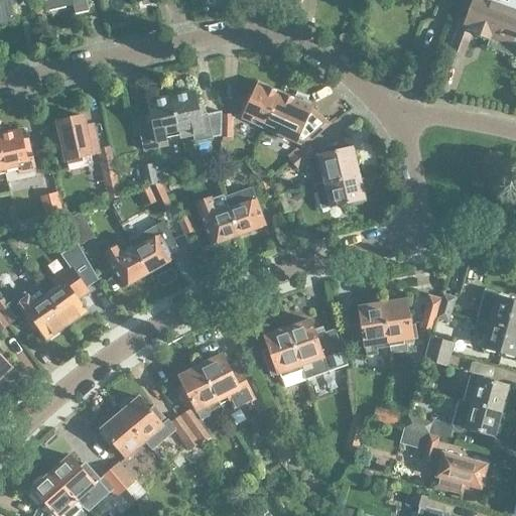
[(9,0),(0,0),(0,23),(14,20),(9,0)]
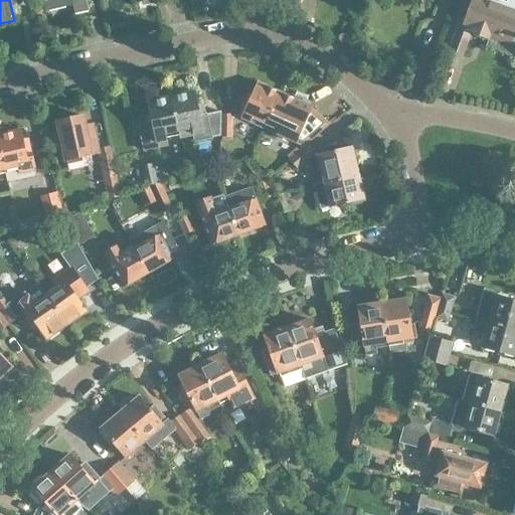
[(45,0),(48,12),(73,7),(75,15),(89,12),(86,0),(45,0)]
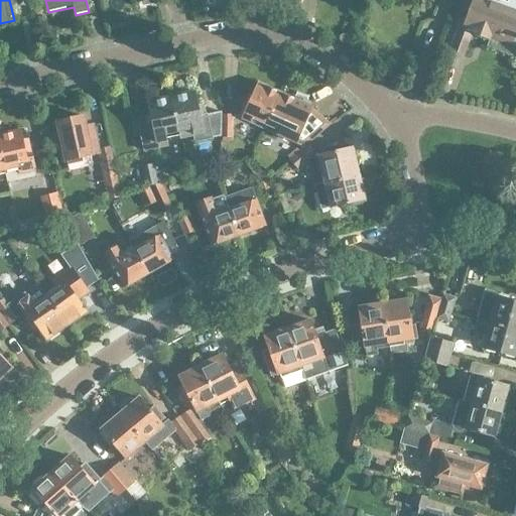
[(472,33),(489,39),(487,45),(512,54),(514,45),(515,46),(515,45),(515,0),(474,0),(467,20),(463,19),(452,49),(464,54),(472,33)]
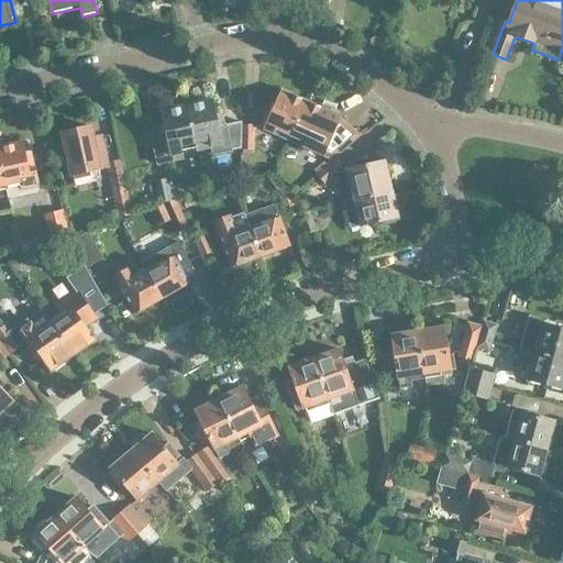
[(271,103),(260,128),(275,134),(277,129),(290,135),(290,134),(306,101),(283,91),(276,106),(271,103)]
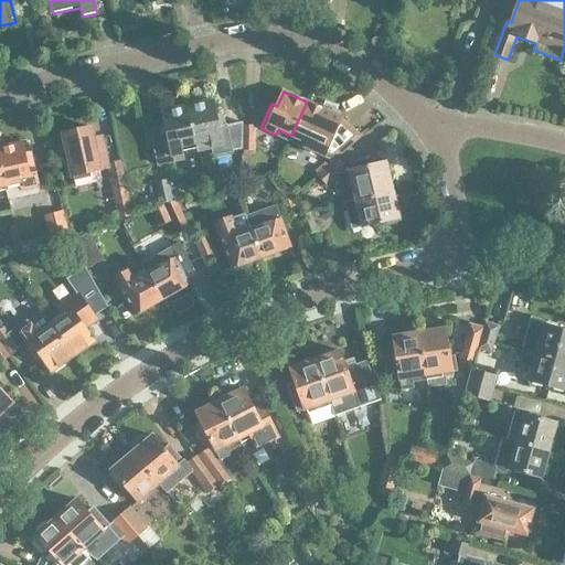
[(213,99),(188,105),(196,146),(212,142),(213,148),(224,146),(220,128),(226,127),(223,114),(216,116),(213,99)]
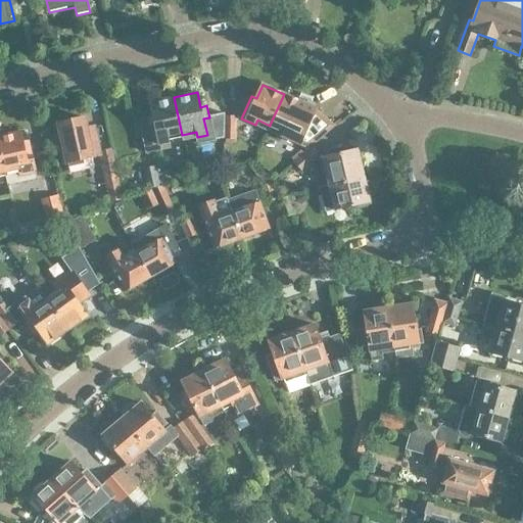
[(283,132),(281,136),(280,139),(300,148),(301,146),(308,150),(313,146),(336,126),(318,111),(319,109),(306,104),(284,94),(270,125),(283,132)]
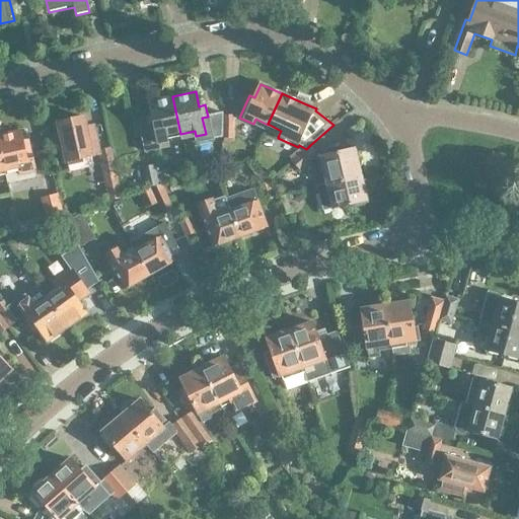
[(180,134),(172,96),(148,102),(152,117),(139,120),(146,152),(170,147),(167,137),(180,134)]
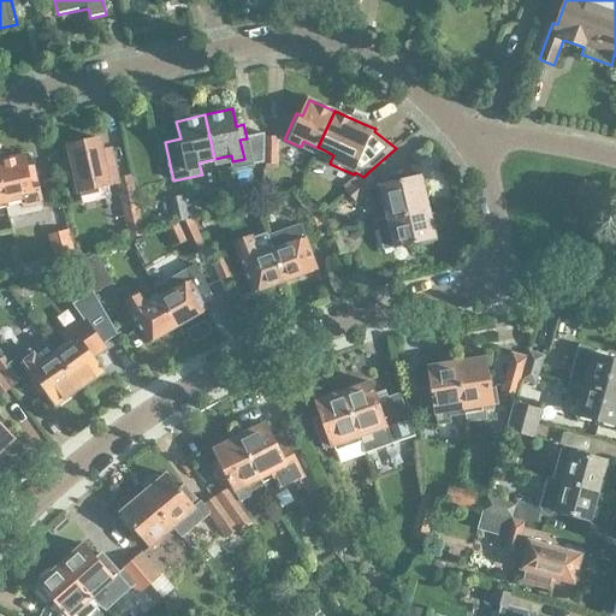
[(140,218),(131,178),(120,181),(113,153),(104,154),(100,138),(69,146),(80,193),(112,185),(118,184),(126,220),(140,218)]
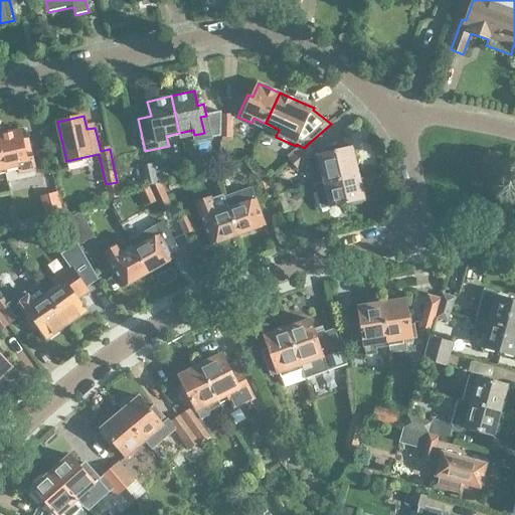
[(221,145),(231,145),(231,116),(222,116),(221,145)]
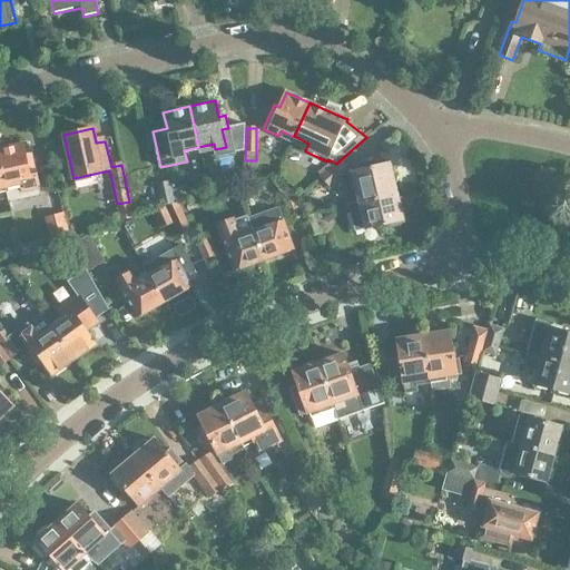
[(23,144),(0,149),(0,161),(6,188),(20,185),(22,192),(40,187),(33,157),(27,159),(23,144)]
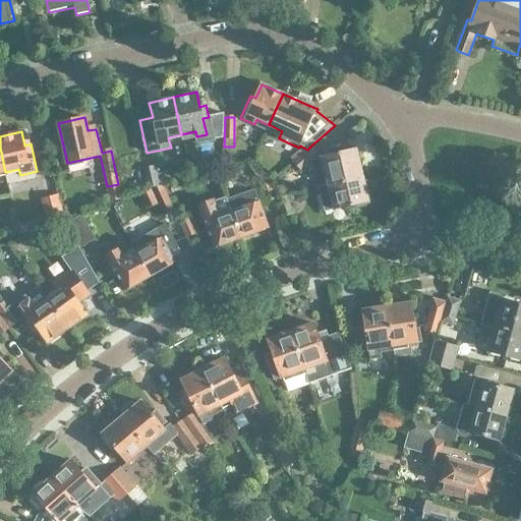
[(293,161),(301,170),(320,155),(311,146),(307,150),(293,161)]
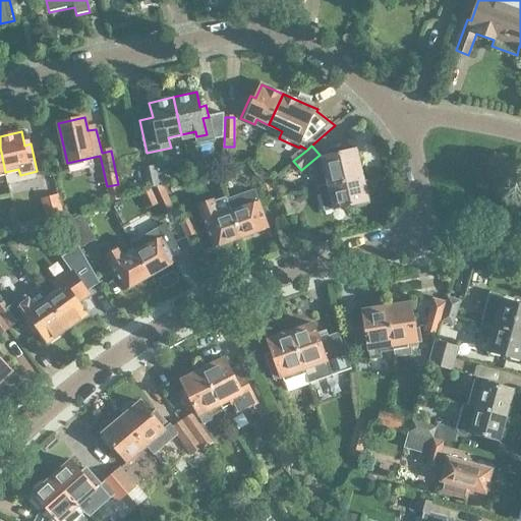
[(322,158),(328,185),(363,176),(356,150),(347,152),(346,146),(326,151),(327,157),(322,158)]
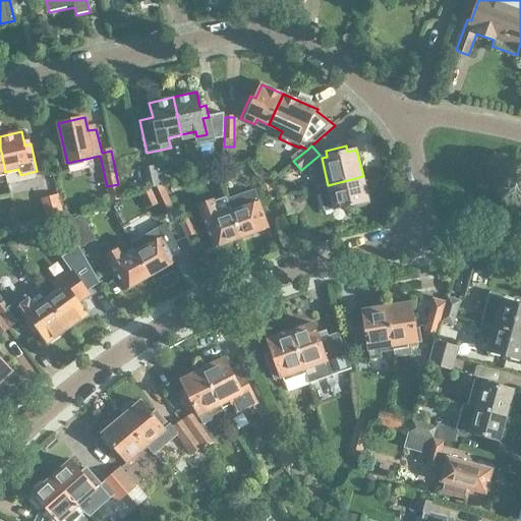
[(157,166),(143,168),(148,190),(163,184),(174,182),(171,170),(158,173),(157,166)]
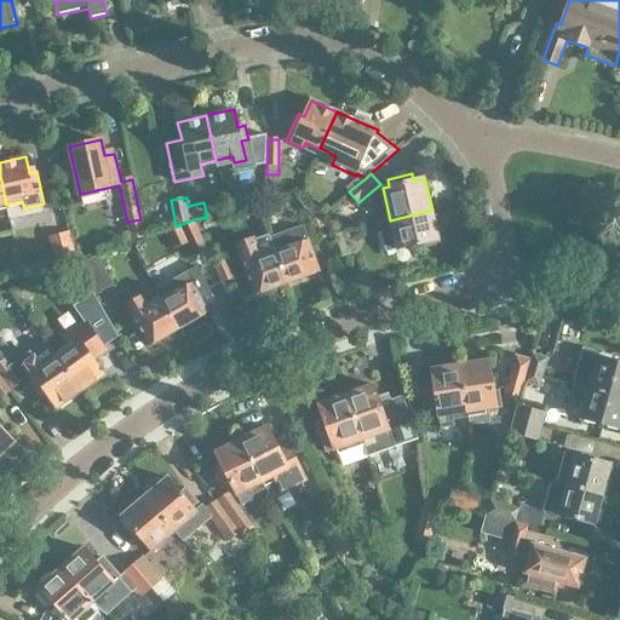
[(432,210),(390,220),(380,223),(383,231),(380,231),(385,251),(396,248),(396,251),(420,244),(422,247),(435,245),(434,241),(440,239),(432,210)]
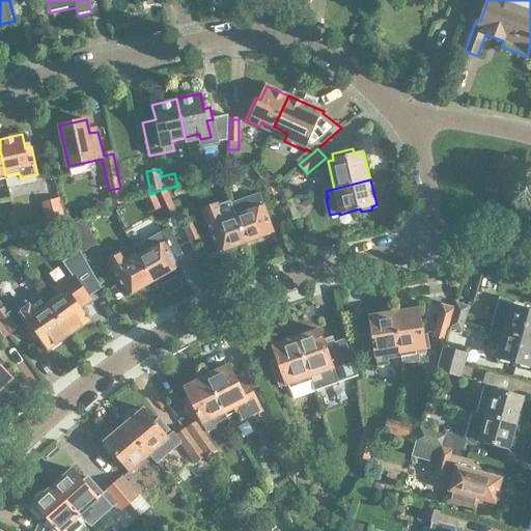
[(263,190),(270,205),(280,202),(274,186),(263,190)]
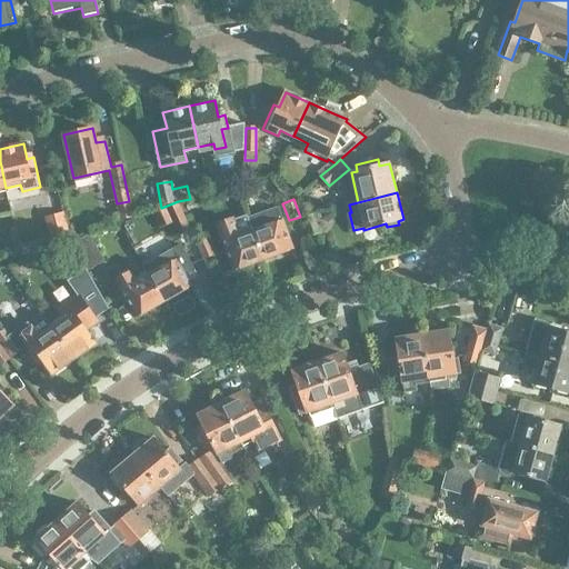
[(192,231),(179,203),(176,203),(173,203),(173,206),(161,208),(152,212),(161,230),(170,226),(176,239),(180,237),(182,241),(192,237),(190,232),(192,231)]
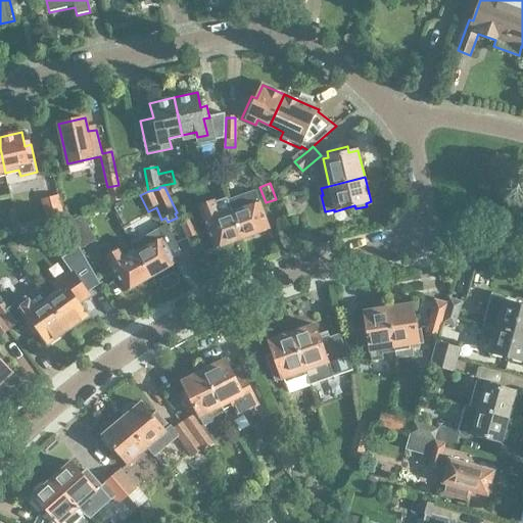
[(66,225),(58,195),(40,200),(48,230),(66,225)]
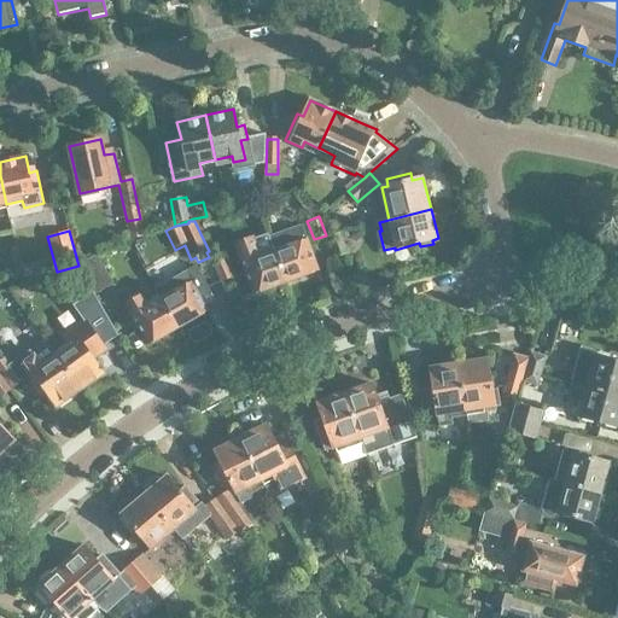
[(331,237),(337,255),(345,251),(342,239),(350,235),(348,231),(340,232),(331,237)]
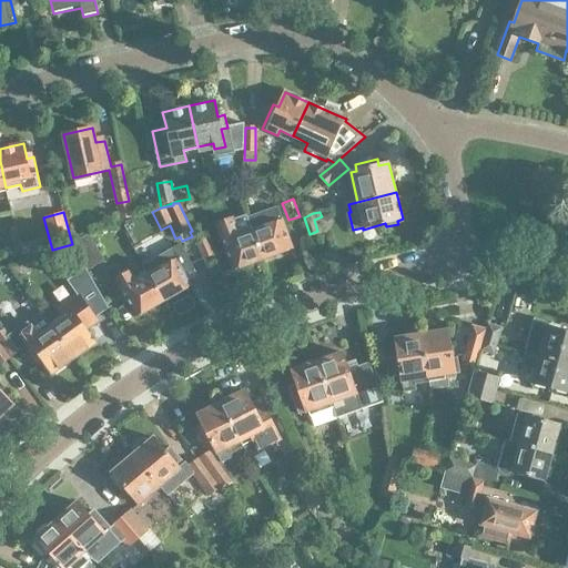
[(230,271),(263,260),(252,226),(237,232),(232,217),(213,225),(230,271)]
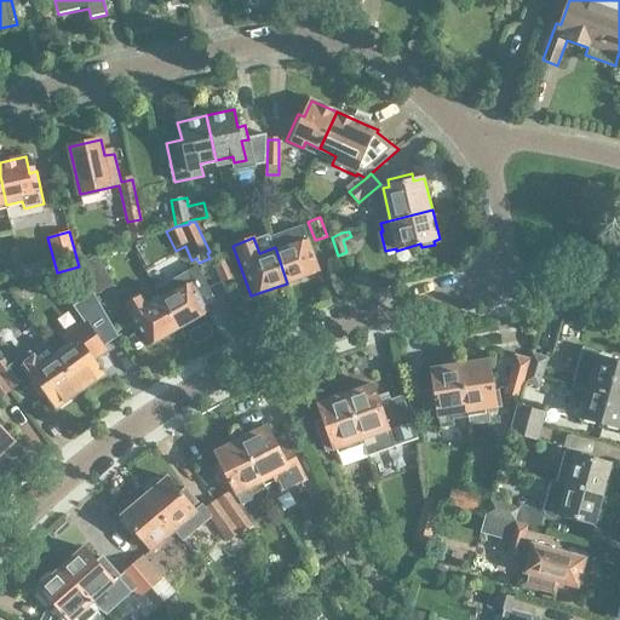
[(308,241),(290,247),(288,242),(275,247),(287,283),(319,271),(308,241)]
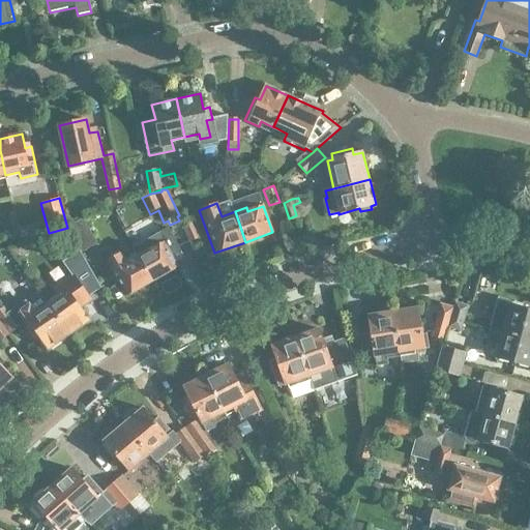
[(97,244),(83,218),(66,229),(81,254),(82,254),(97,244)]
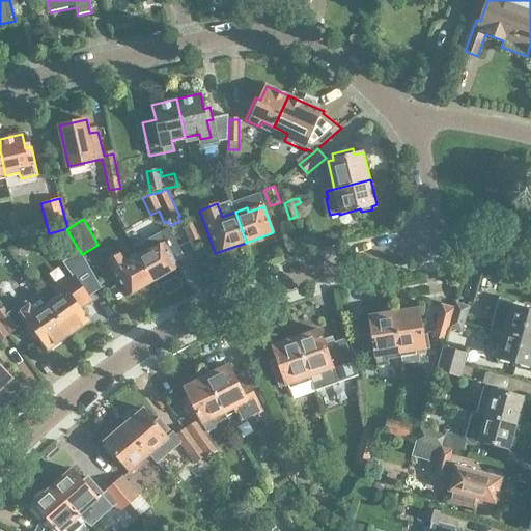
[(193,223),(184,227),(190,242),(199,238),(193,223)]
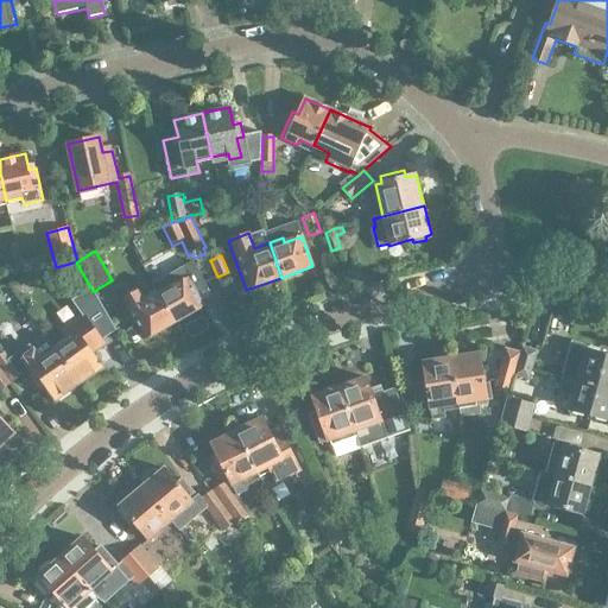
[(154,284),(159,293),(176,322),(203,306),(197,296),(209,289),(194,261),(154,284)]
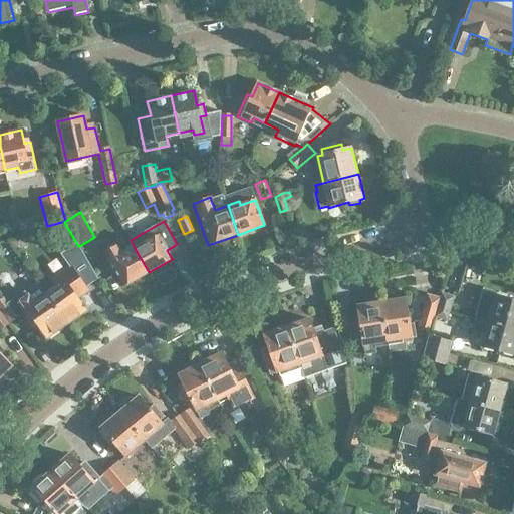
[(149,272),(135,248),(123,254),(118,245),(104,252),(108,260),(124,286),(149,272)]
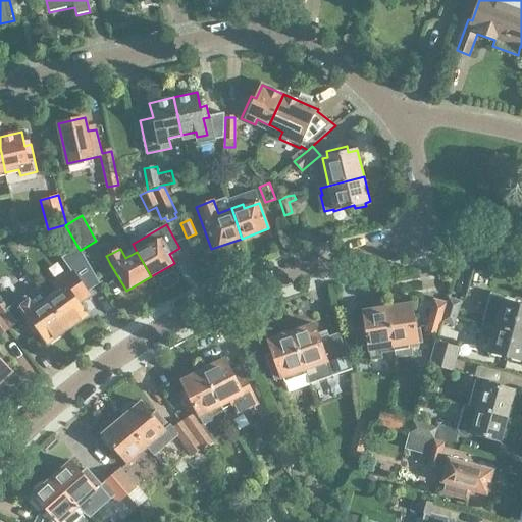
[(58,292),(47,301),(67,329),(87,315),(80,306),(93,296),(73,268),(52,283),(58,292)]
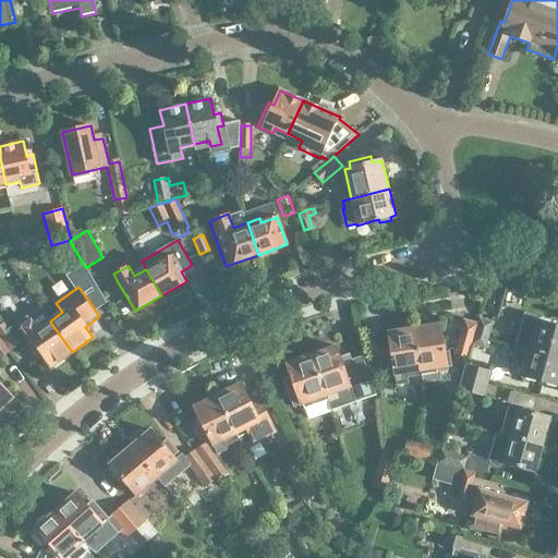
[(72,352),(50,322),(40,307),(27,317),(29,320),(21,327),(22,328),(19,331),(21,335),(37,358),(41,354),(51,367),(72,352)]
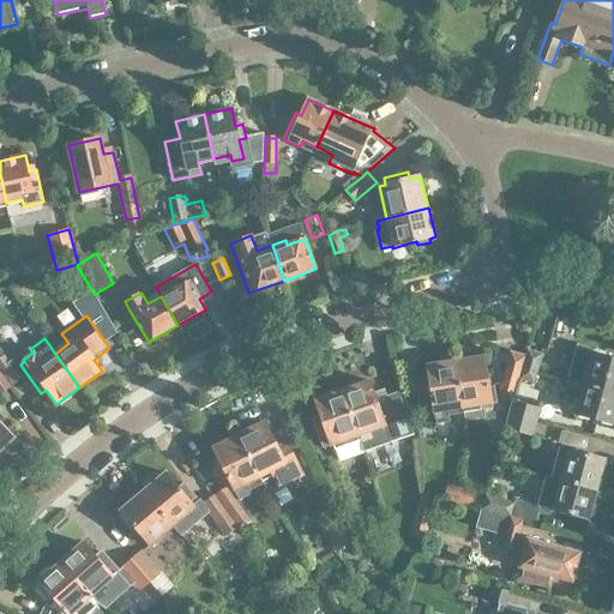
[(577,345),(567,379),(613,391),(613,357),(608,356),(609,354),(577,345)]
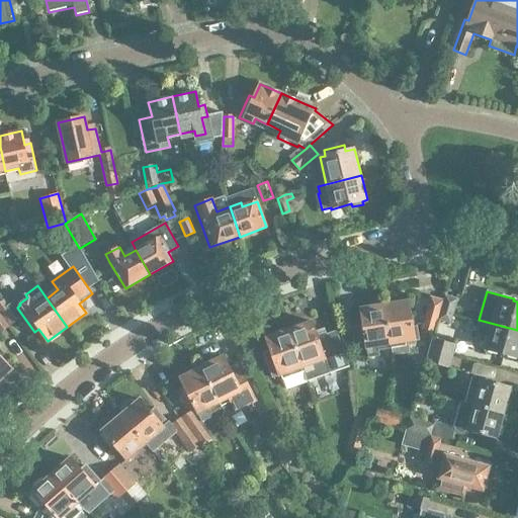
[(438,320),(443,300),(429,296),(419,331),(433,334),(437,320),(438,320)]
